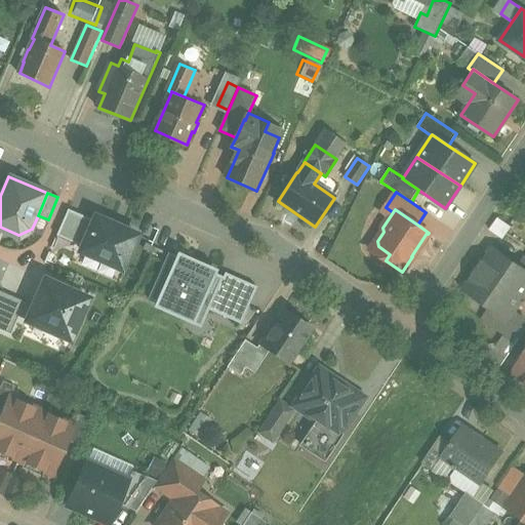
[(77,249),(88,225),(67,215),(55,239),(77,249)]
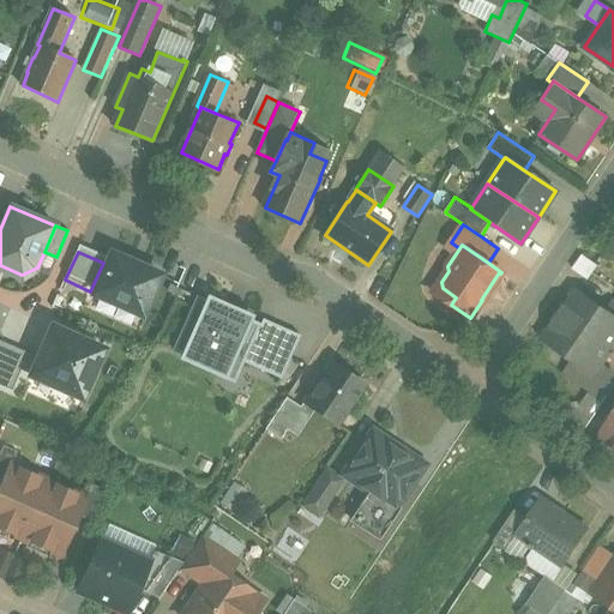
[(90,292),(85,304),(139,327),(160,281),(104,258),(103,263),(90,292)]
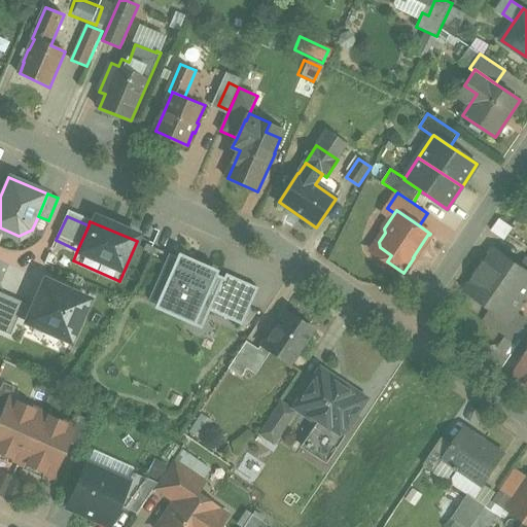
[(526,270),(522,267),(496,249),(482,270),(525,300),(526,296),(526,270)]
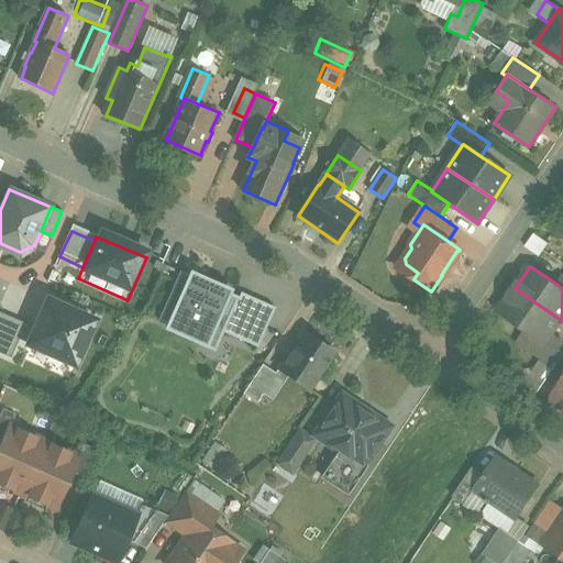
[(238,299),(179,274),(156,327),(216,352),(222,335),(238,299)]
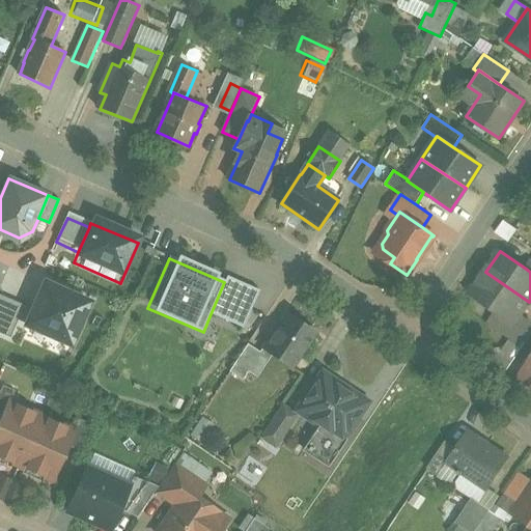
[(529,302),(485,272),(472,292),(498,310),(515,323),(515,322),(529,302)]
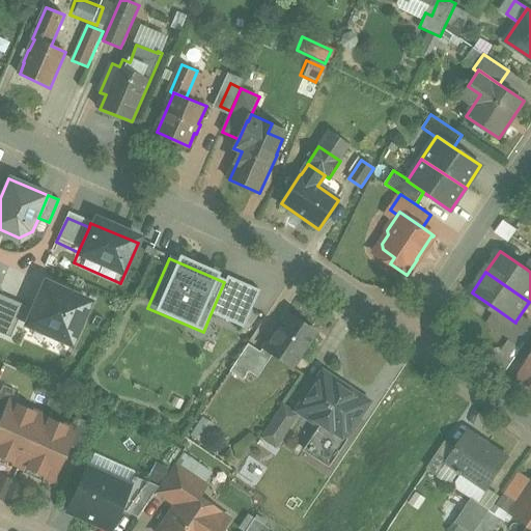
[(257,296),(224,282),(210,316),(243,331),(257,296)]
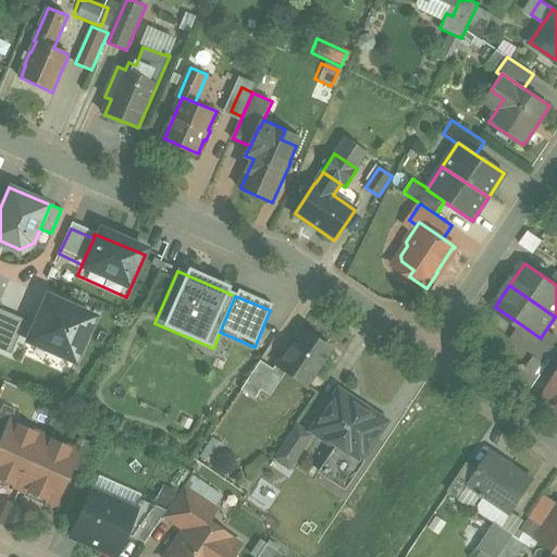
[(41,300),(29,327),(22,343),(19,350),(72,373),(94,323),(41,300)]
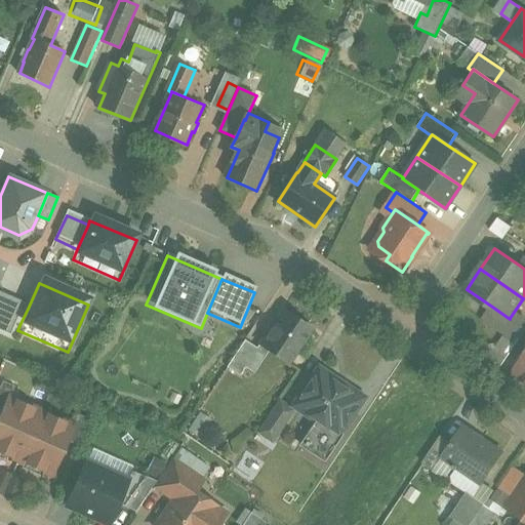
[(28,309),(0,296),(0,334),(8,339),(16,321),(21,323),(28,309)]
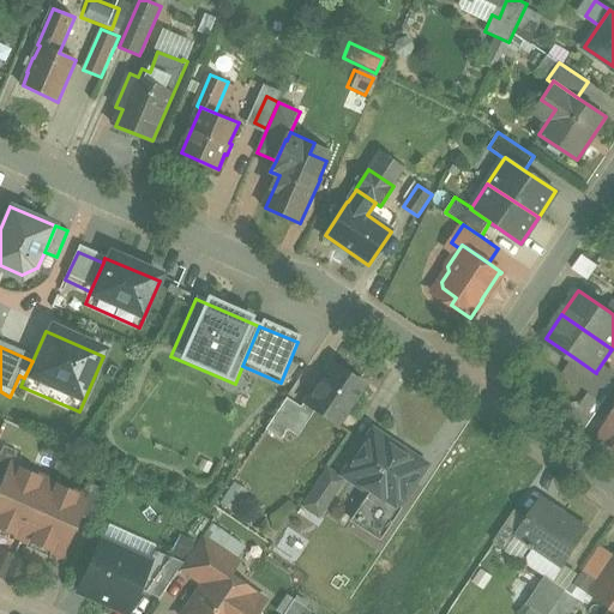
[(596,373),(576,359),(566,373),(601,397),(612,381),(596,372),(596,373)]
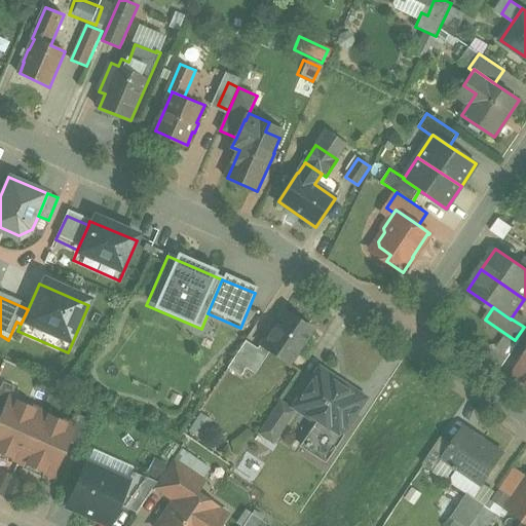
[(286,311),(278,323),(272,320),(266,329),(269,330),(261,343),(290,363),(312,329),(286,311)]
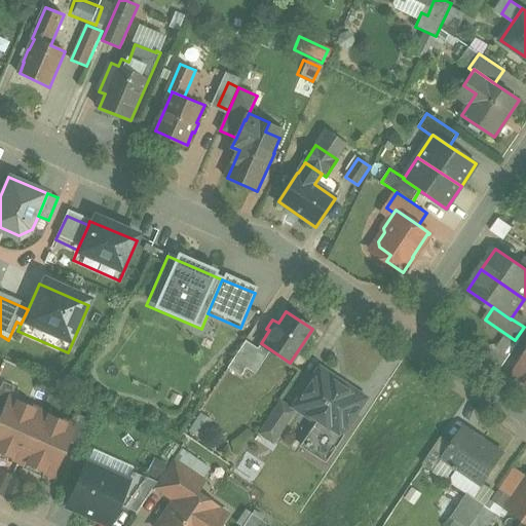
[(247,340),(228,367),(240,376),(259,348),(247,340)]
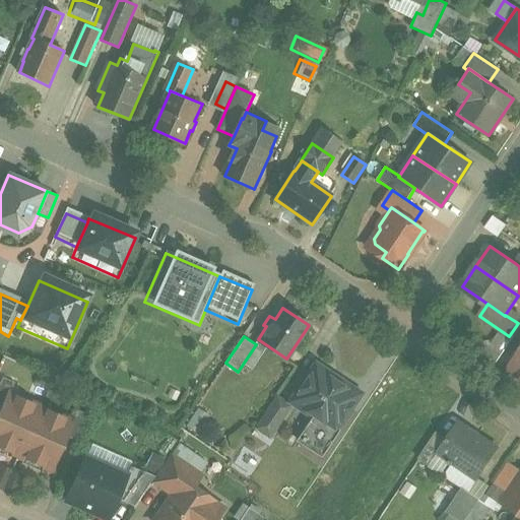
[(483,340),(469,359),(488,372),(501,352),(483,340)]
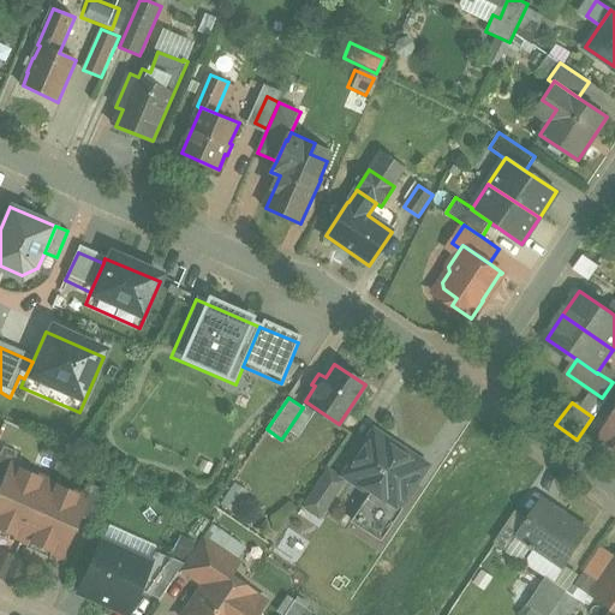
[(614,418),(604,436),(614,443),(614,418)]
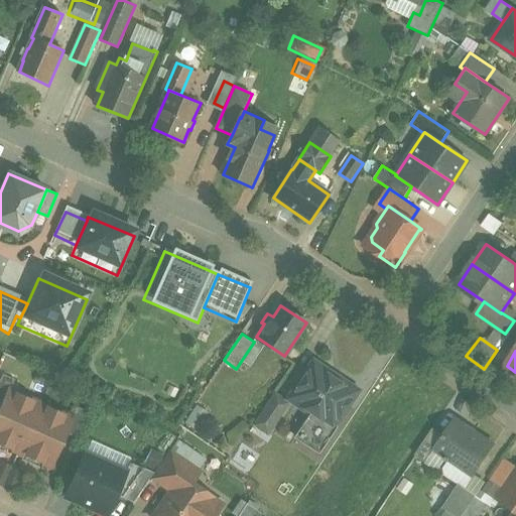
[(339,381),(314,365),(315,364),(314,363),(291,397),(317,415),(304,434),(301,431),(300,434),(303,436),(301,439),(320,452),(338,426),(335,423),(357,390),(340,379),(339,381)]
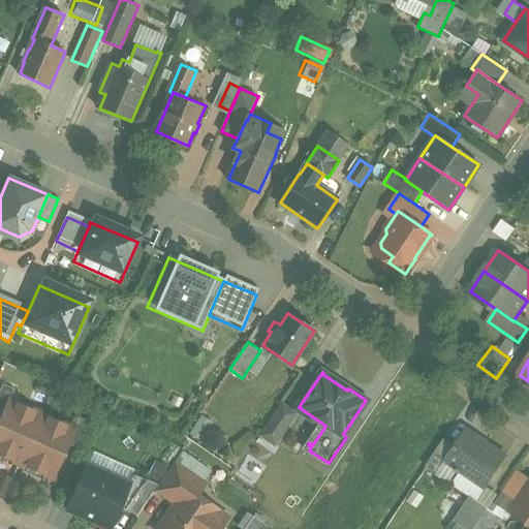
[(4,384),(0,392),(0,413),(3,415),(10,400),(11,401),(17,390),(4,384)]
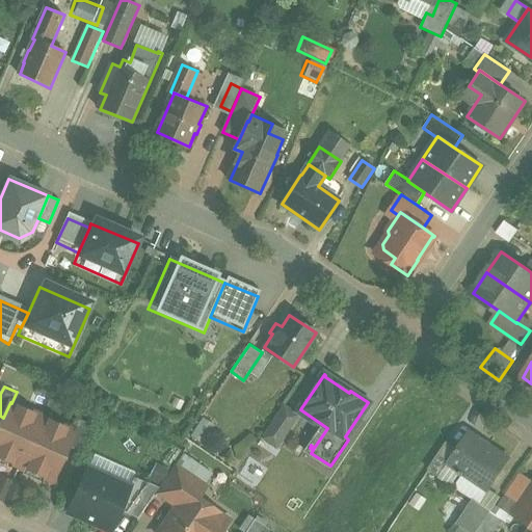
[(11,403),(10,402),(3,418),(0,425),(0,456),(53,481),(69,447),(76,431),(75,430),(11,403)]
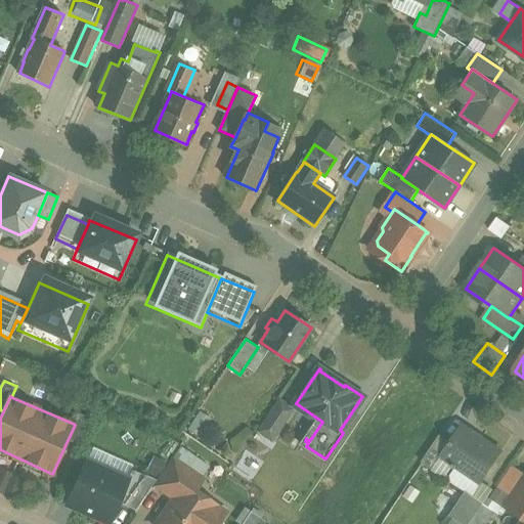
[(281,400),(261,431),(273,439),(294,408),(281,400)]
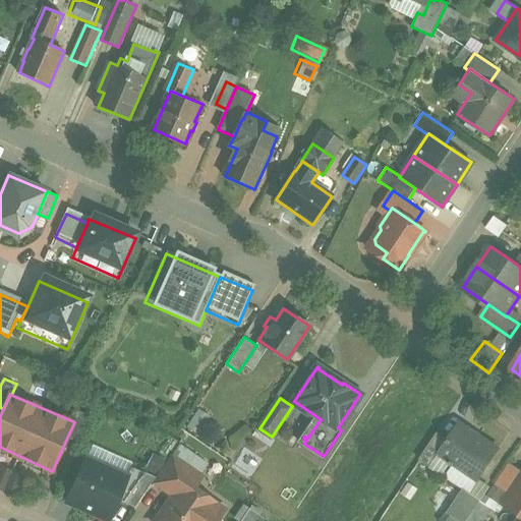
[(78,411),(73,421),(74,422),(67,438),(78,443),(91,416),(78,411)]
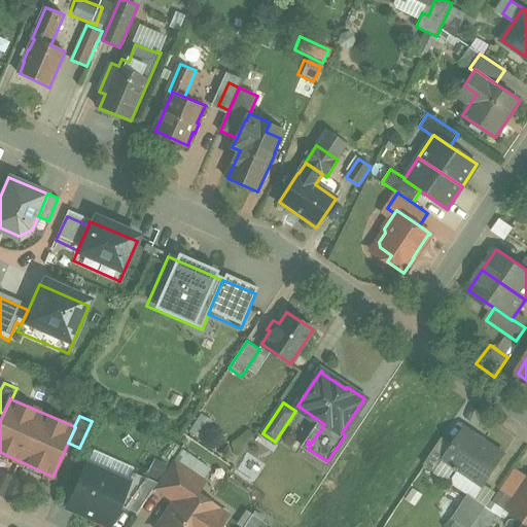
[(506,455),(465,427),(454,444),(445,458),(446,459),(459,467),(458,468),(460,470),(461,468),(486,485),(506,455)]
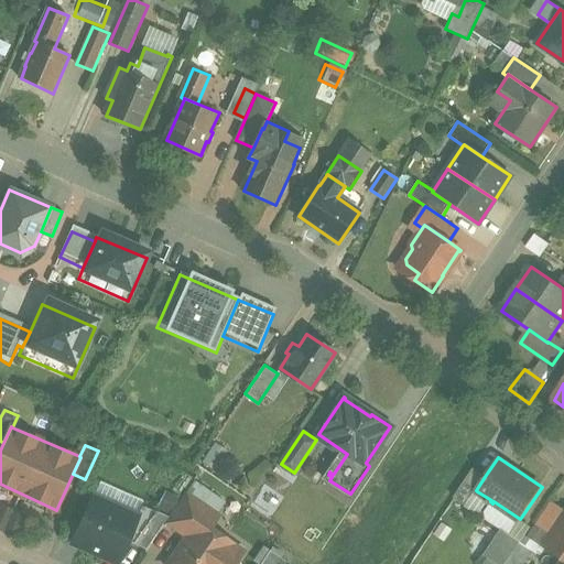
[(475,467),(455,497),(467,505),(477,491),(476,490),(486,475),(475,467)]
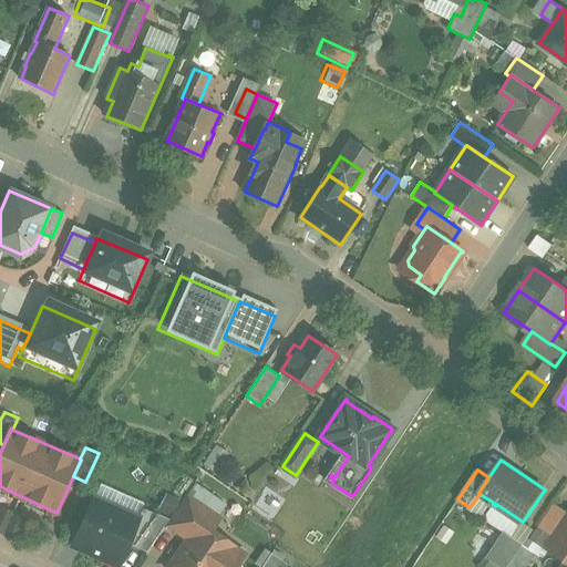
[(219,518),(187,496),(171,519),(167,525),(189,540),(199,547),(210,531),(219,518)]
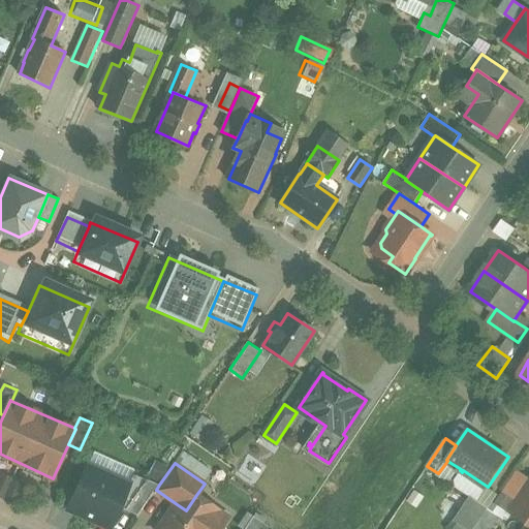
[(129,484),(88,465),(68,509),(111,528),(120,507),(131,484),(129,484)]
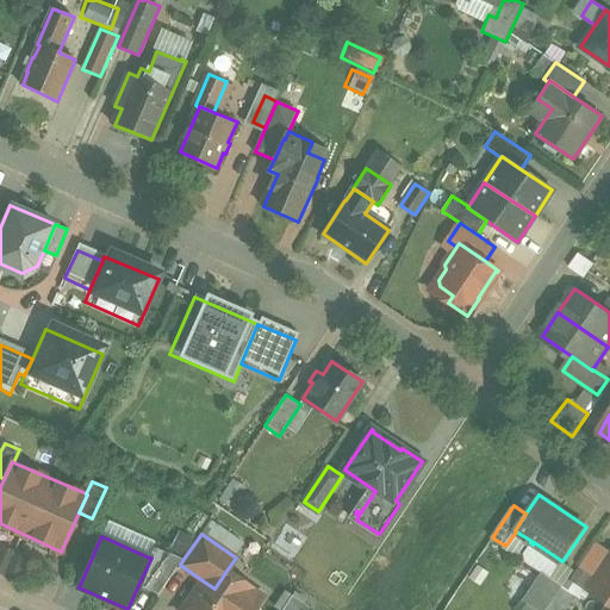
[(184,559),(154,546),(149,558),(151,558),(138,585),(160,595),(180,565),(184,559)]
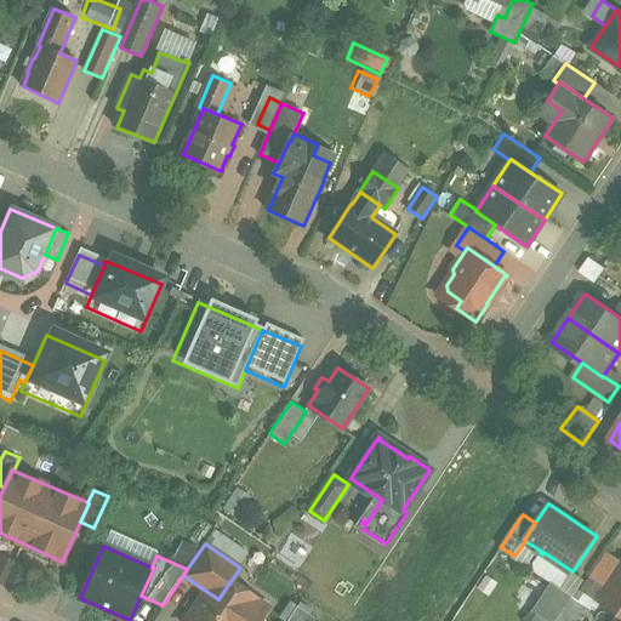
[(0,557),(0,587),(15,593),(26,568),(0,557)]
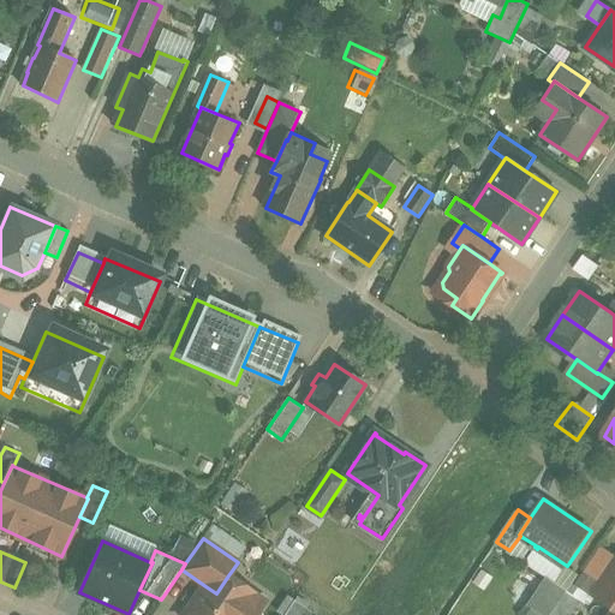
[(614,614),(614,566),(596,595),(614,607),(614,613),(613,614),(614,614)]
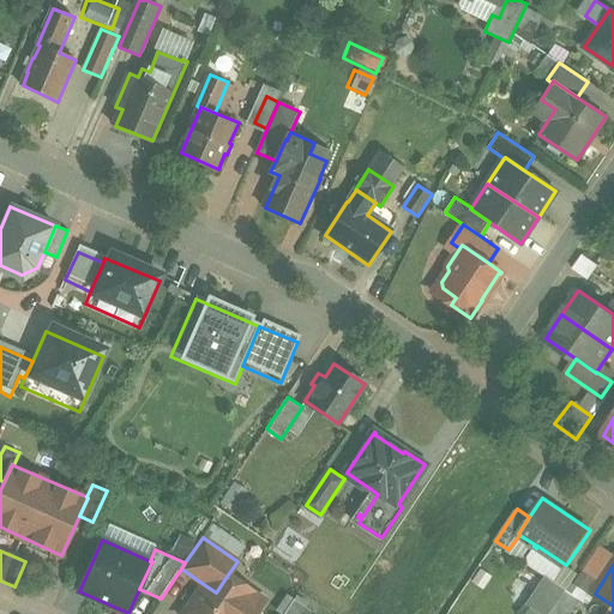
[(228,575),(216,593),(205,585),(185,613),(256,613),(264,601),(253,594),(254,593),(228,575)]
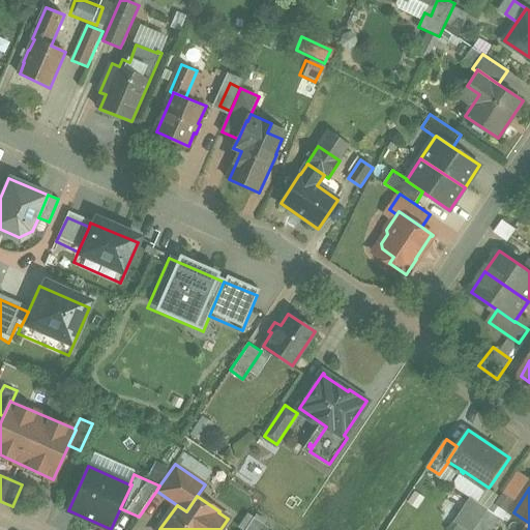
[(475,529),(491,508),(476,499),(461,524),(470,529),(475,529)]
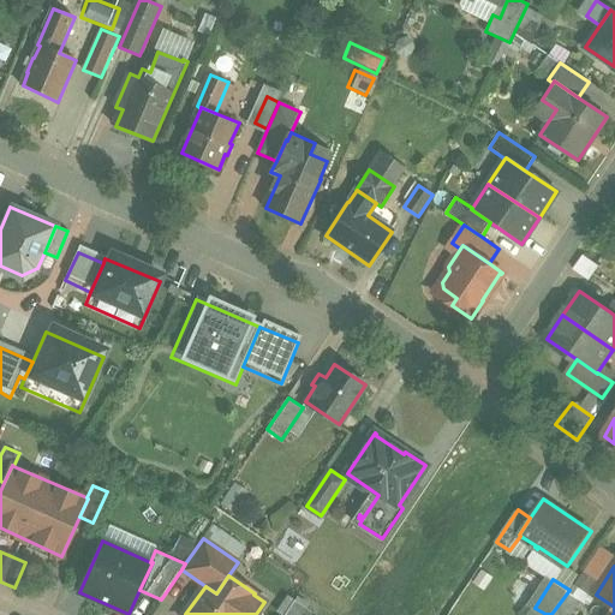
[(569,590),(551,614),(572,614),(573,614),(572,614),(573,614),(584,599),(569,590)]
